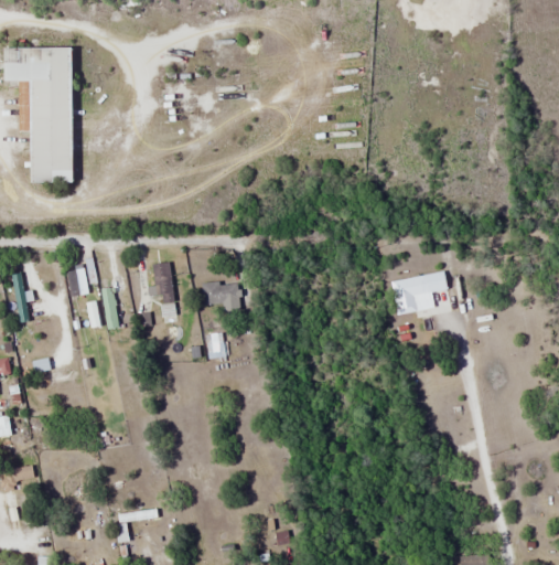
[(73,182),(73,46),(6,46),(6,81),(21,81),(21,131),(31,131),(31,182),(73,182)]
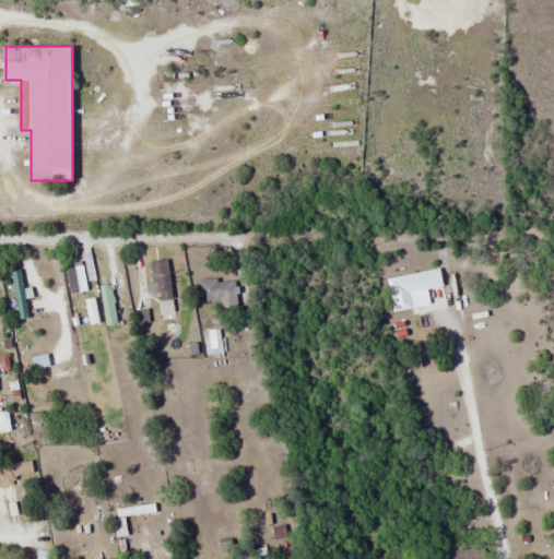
[(115,274),(103,275),(101,254),(91,257),(93,280),(104,278),(109,325),(121,324),(115,274)]
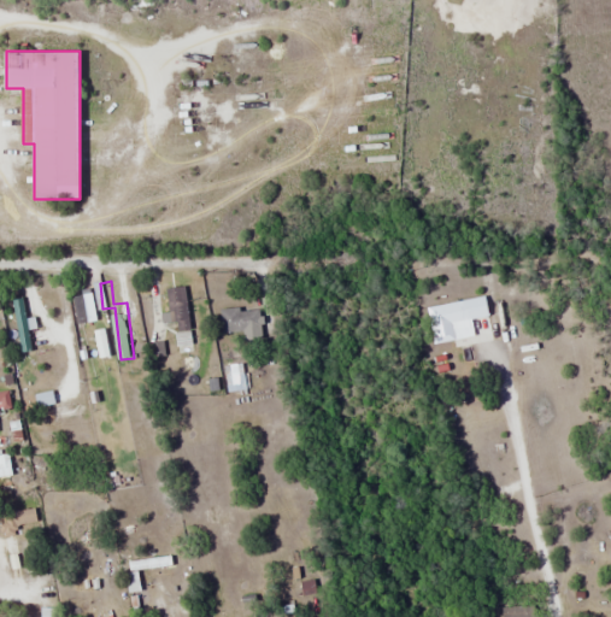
[(174,322),(178,321),(180,333),(197,330),(191,286),(170,288),(174,322)]
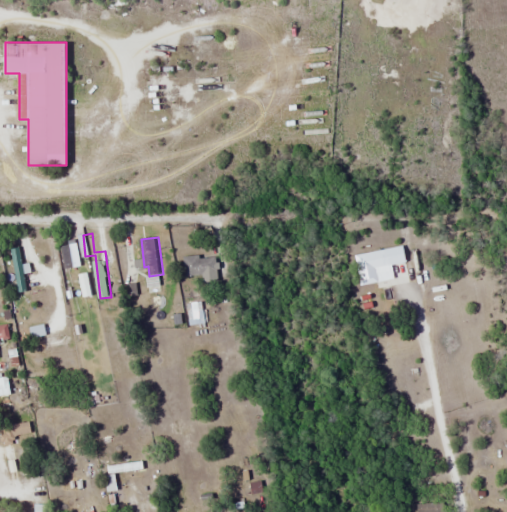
[(86,263),(76,238),(60,244),(70,270),(86,263)]
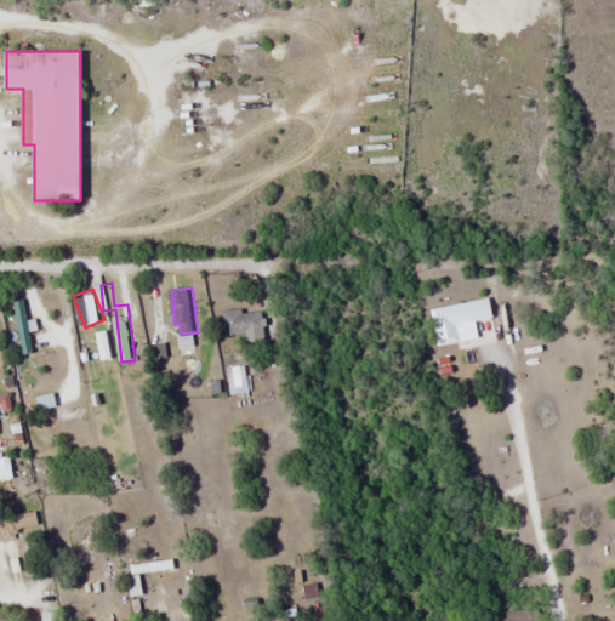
[(434,308),(439,345),(462,341),(460,324),(496,319),(493,298),(434,308)]
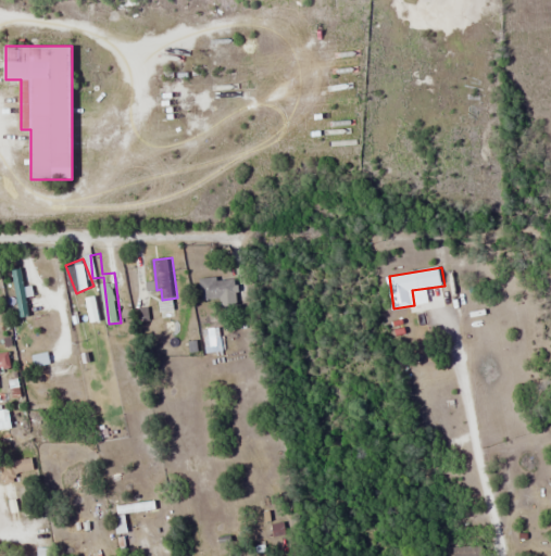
[(28,287),(25,268),(15,270),(24,317),(34,316),(30,297),(37,295),(35,286),(28,287)]
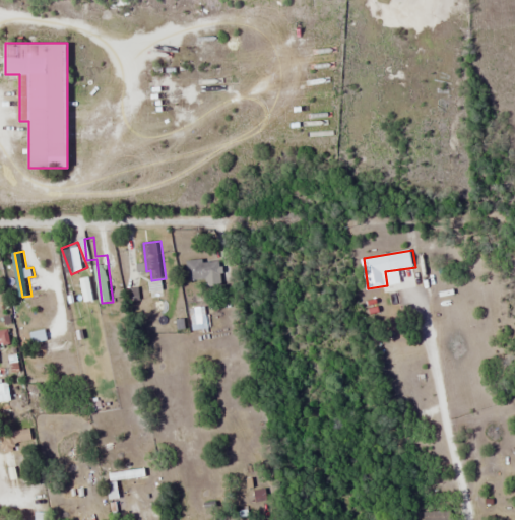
[(190,260),(191,279),(226,278),(224,259),(190,260)]
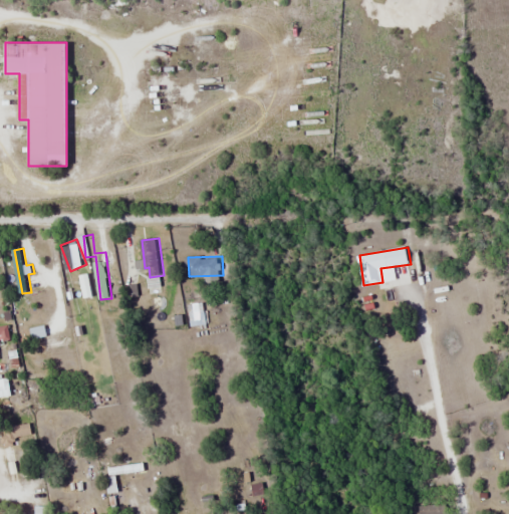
[(48,336),(44,313),(30,315),(34,338),(48,336)]
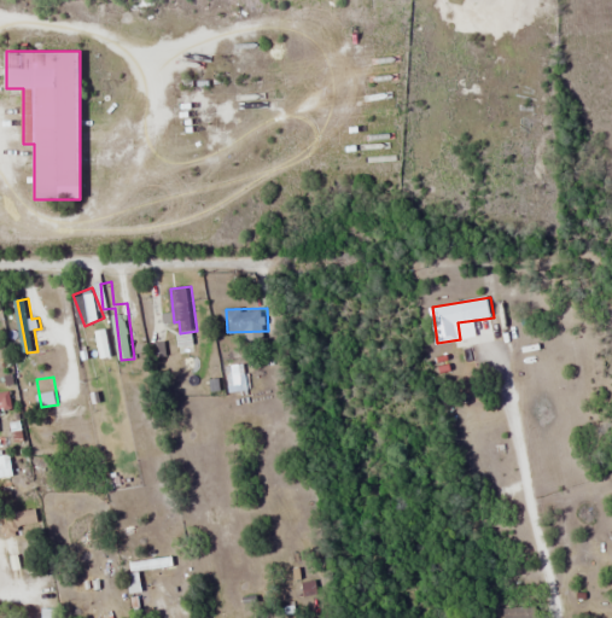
[(0,477),(16,476),(15,454),(0,455),(0,477)]
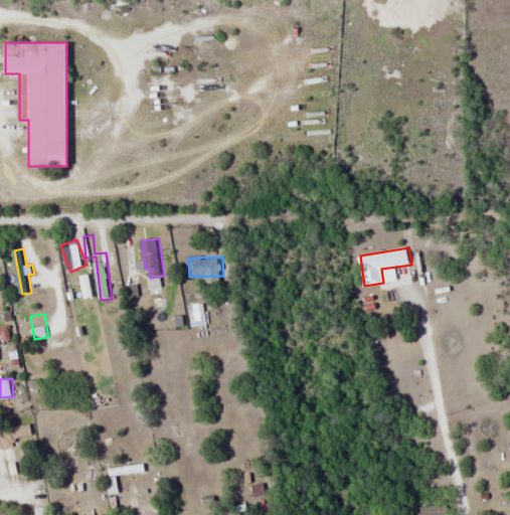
[(34,426),(6,426),(6,446),(18,446),(18,437),(34,437),(34,426)]
